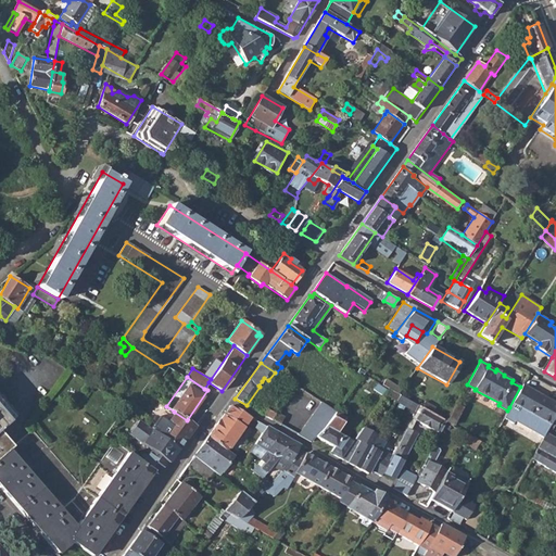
[(389,390),(397,395),(402,390),(386,381),(382,387),(389,390)]
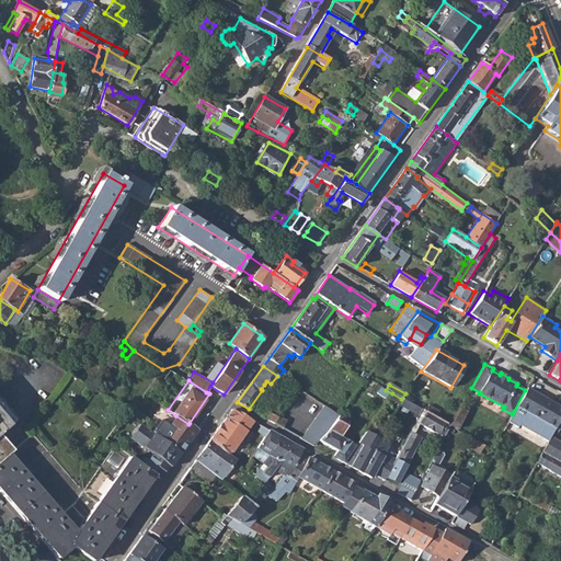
[(518,425),(548,442),(551,436),(553,432),(557,426),(559,422),(560,418),(560,407),(526,388),(525,390),(514,411),(512,414),(507,422),(517,427),(518,425)]
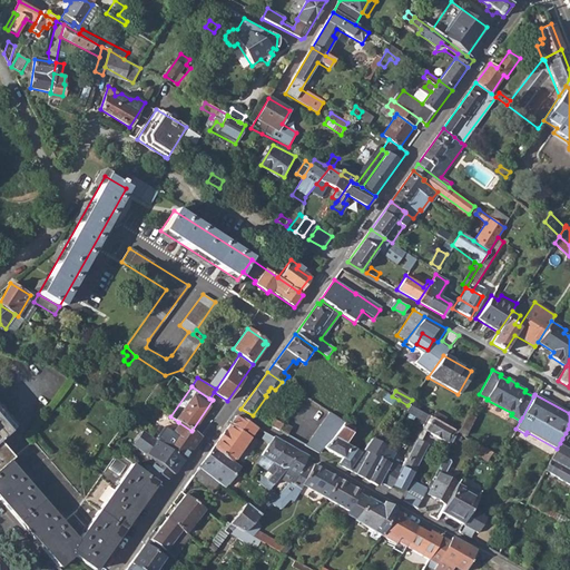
[(399,400),(393,406),(405,413),(406,411),(410,405),(408,405),(399,400)]
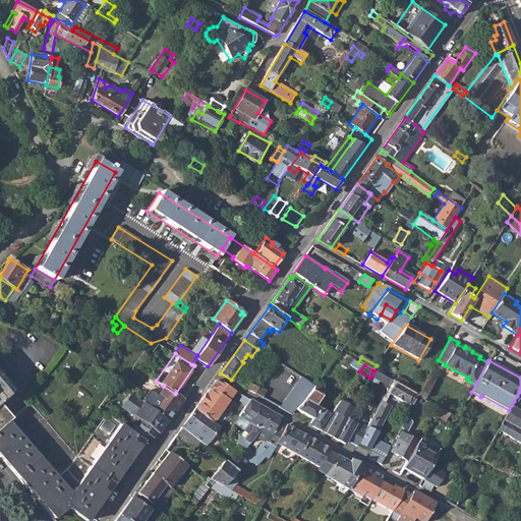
[(371,375),(389,385),(391,381),(374,370),(371,375)]
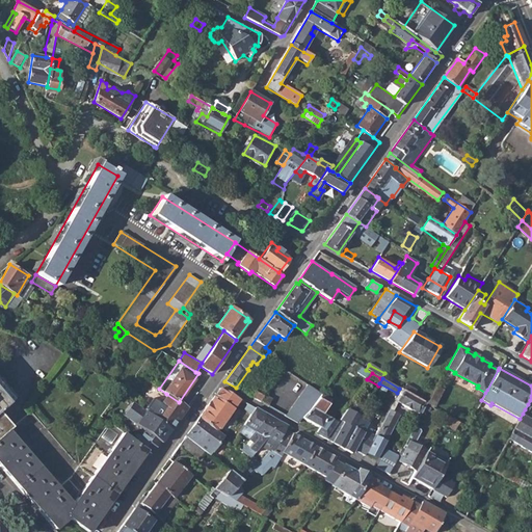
[(117,391),(127,398),(131,392),(123,386),(117,391)]
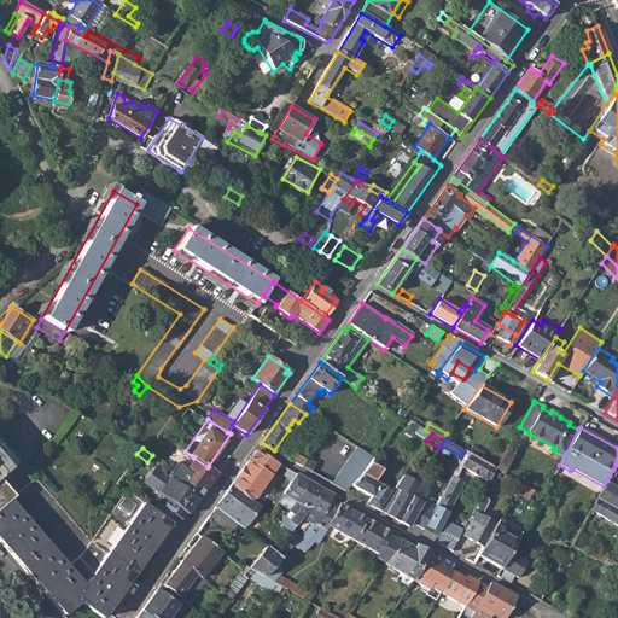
[(298,448),(295,453),(307,459),(308,455),(308,454),(298,448)]
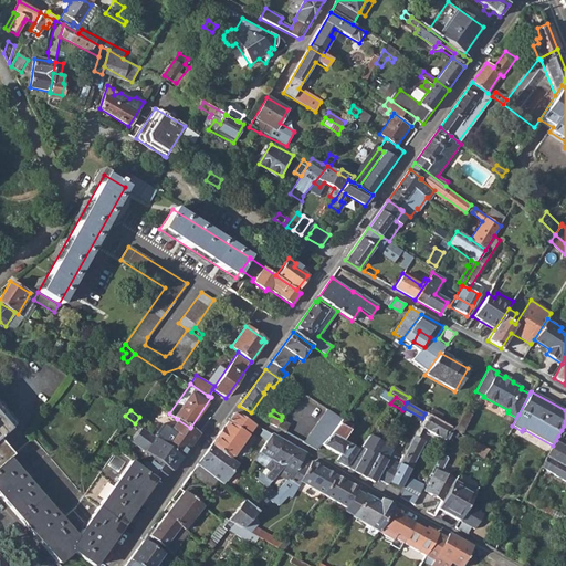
[(429,416),(440,421),(443,416),(432,410),(429,416)]
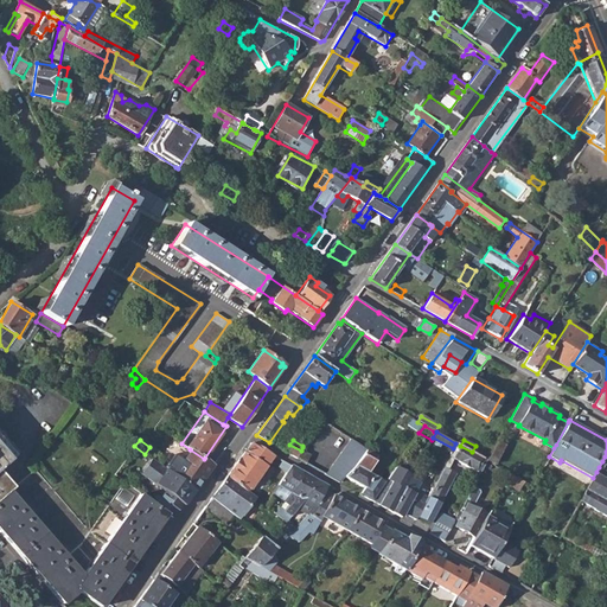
[(0,498),(10,491),(13,487),(0,471),(0,466),(12,455),(0,441),(0,498)]
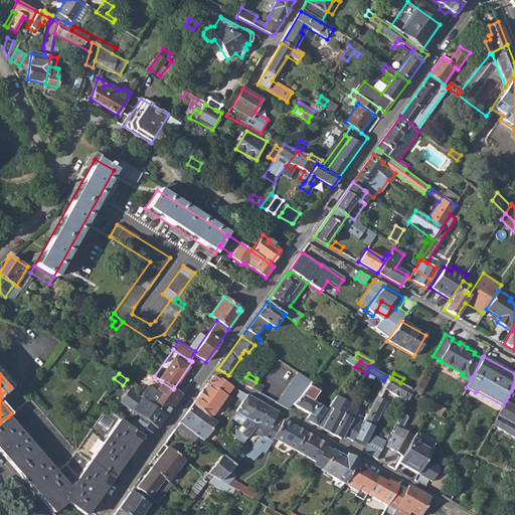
[(204,414),(209,418),(225,394),(218,390),(224,381),(213,375),(192,404),(204,414)]
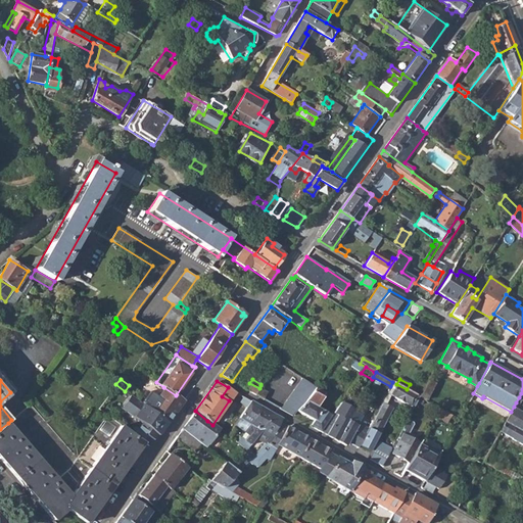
[(259,389),(259,388),(249,383),(246,382),(243,388),(255,394),(259,389)]
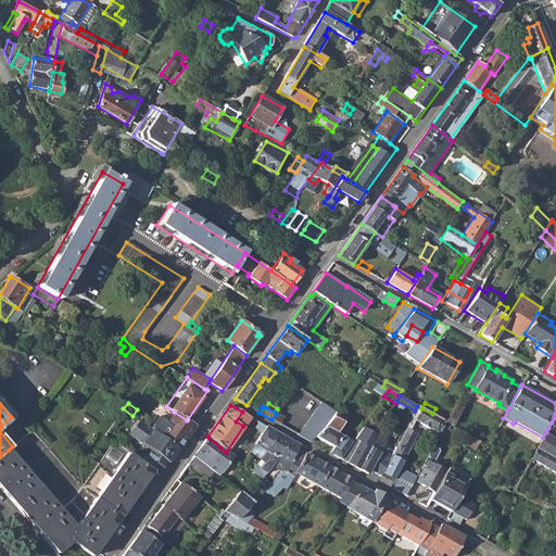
[(381,474),(391,479),(417,433),(411,429),(416,421),(437,433),(437,432),(440,433),(445,421),(432,414),(421,408),(417,406),(415,411),(390,455),(381,471),(381,474)]
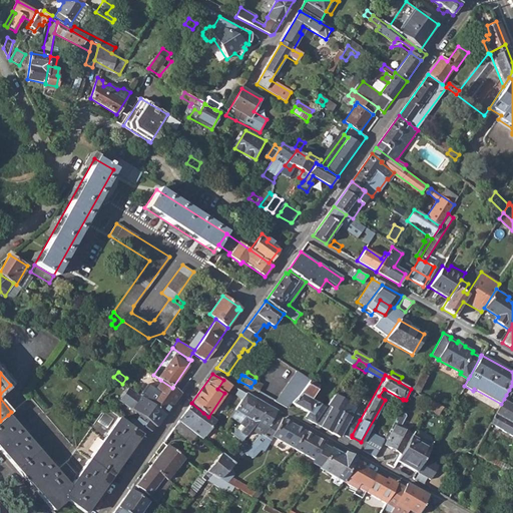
[(412,390),(419,393),(426,378),(420,375),(412,390)]
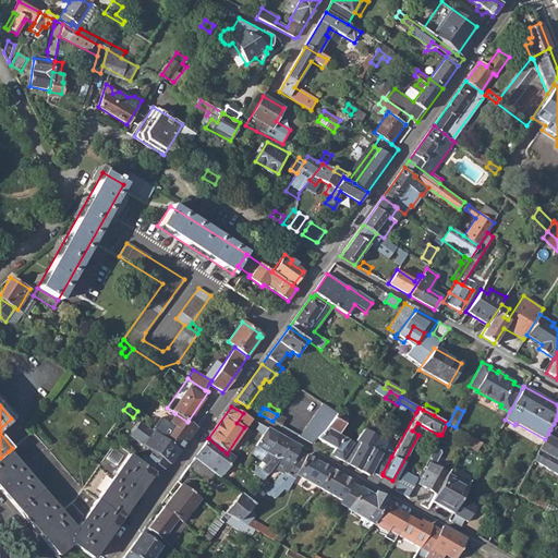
[(130,455),(154,473),(160,476),(179,451),(158,436),(152,431),(133,417),(123,410),(105,437),(130,455)]
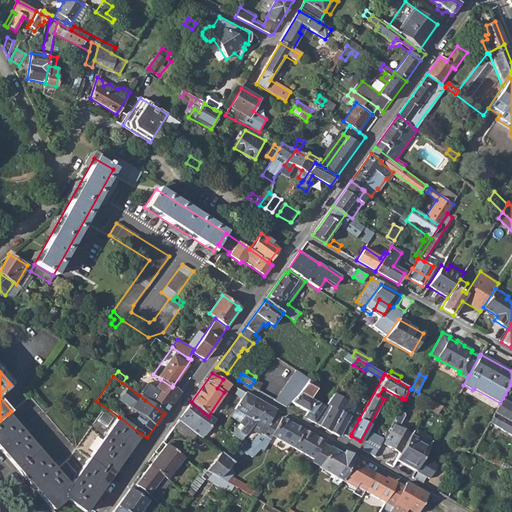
[(160,379),(153,389),(145,400),(164,414),(180,393),(172,387),(160,379)]
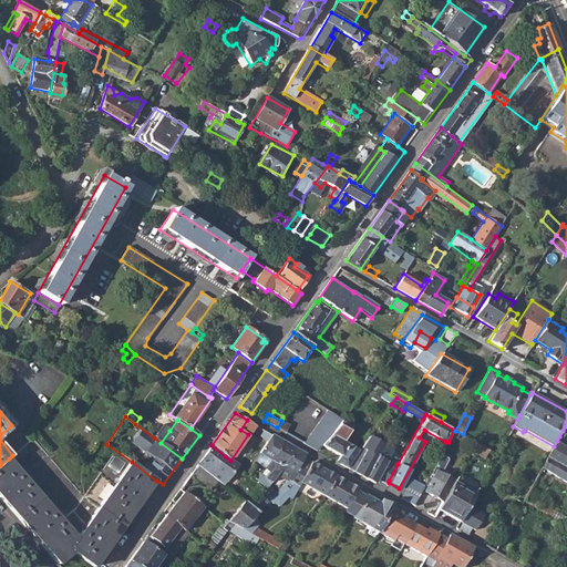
[(289,424),(281,421),(281,422),(277,428),(285,432),(289,424)]
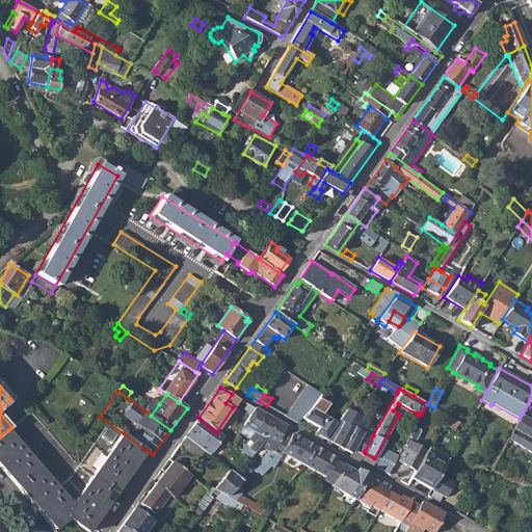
[(312,408),(302,418),(329,433),(337,423),(322,415),(330,400),(321,395),(312,408)]
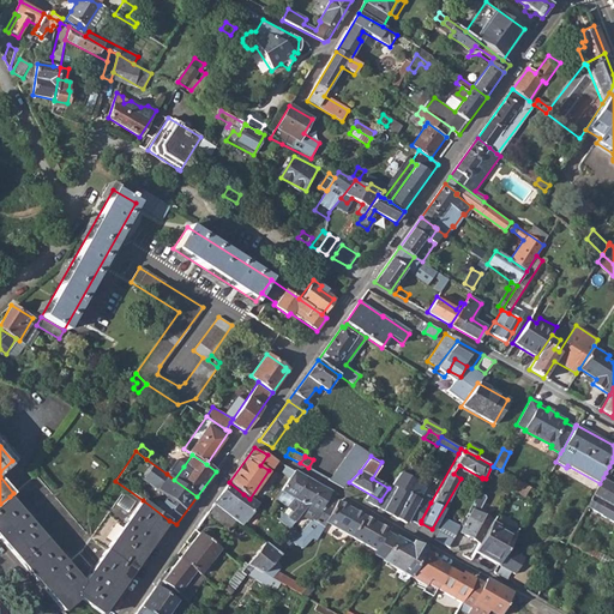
[(167,474),(174,480),(184,467),(175,461),(167,474)]
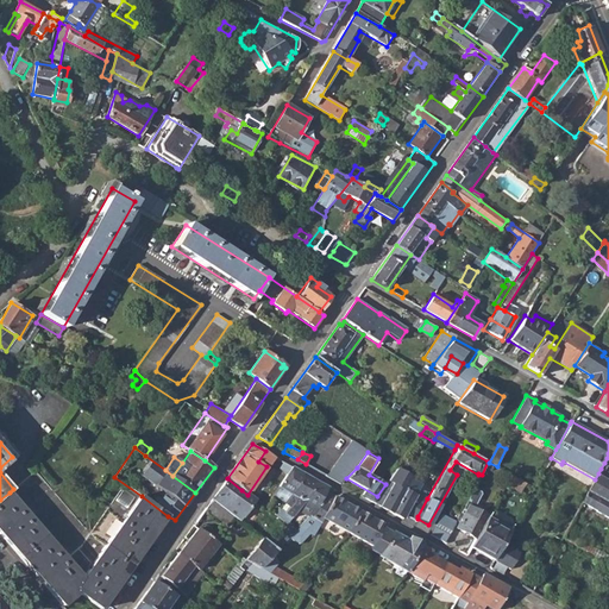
[(303,473),(292,466),(278,487),(274,495),(284,503),(292,494),(303,473)]
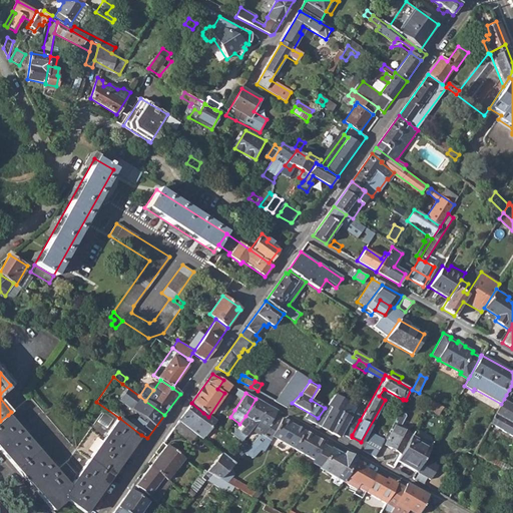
[(314,423),(331,433),(345,408),(347,403),(344,401),(334,395),(325,408),(318,418),(314,423)]
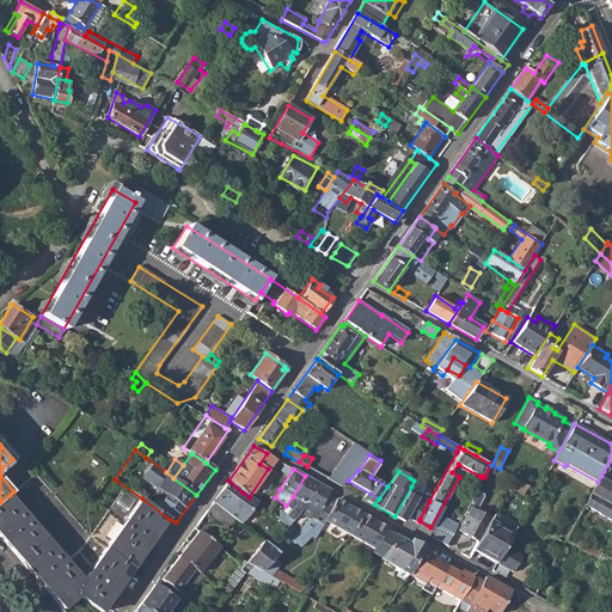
[(282,522),(288,527),(293,521),(306,505),(318,483),(305,476),(293,496),(299,500),(282,522)]
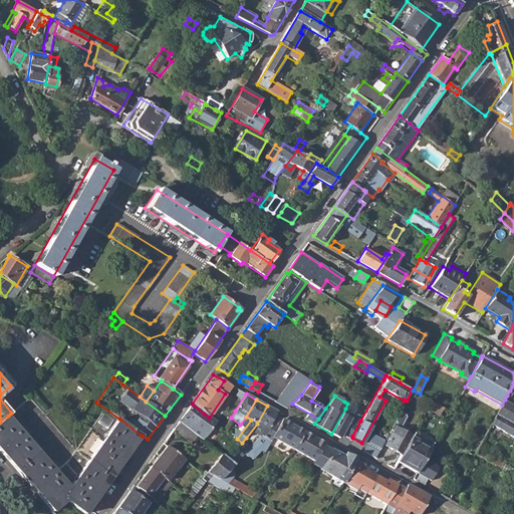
[(502,405),(500,408),(513,415),(513,405),(505,400),(502,405)]
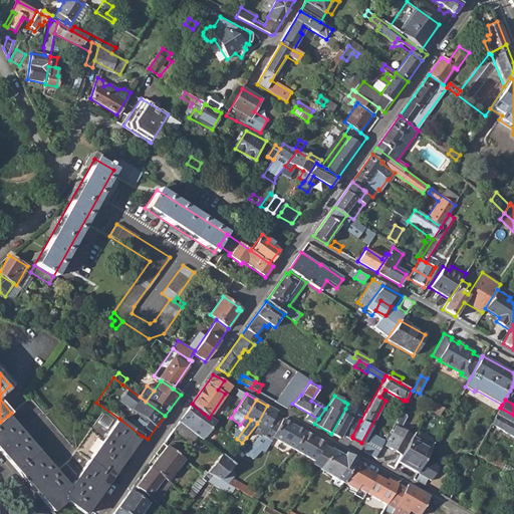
[(427,410),(441,417),(445,408),(432,401),(427,410)]
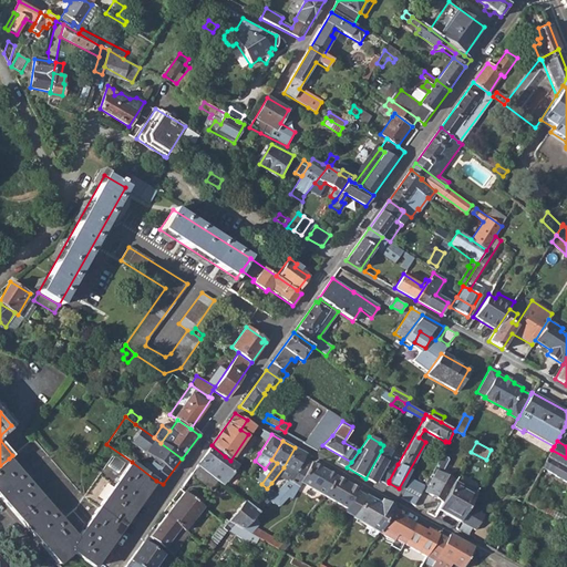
[(216,482),(222,485),(237,466),(230,461),(225,456),(212,445),(197,466),(216,482)]
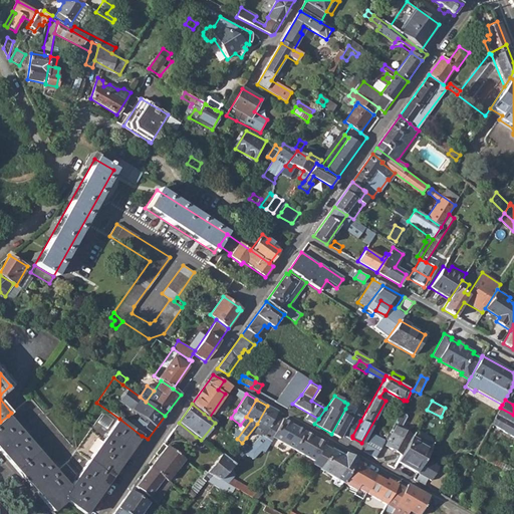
[(352,436),(360,421),(351,416),(355,409),(347,404),(345,409),(331,434),(338,438),(340,434),(350,440),(352,438),(352,436)]
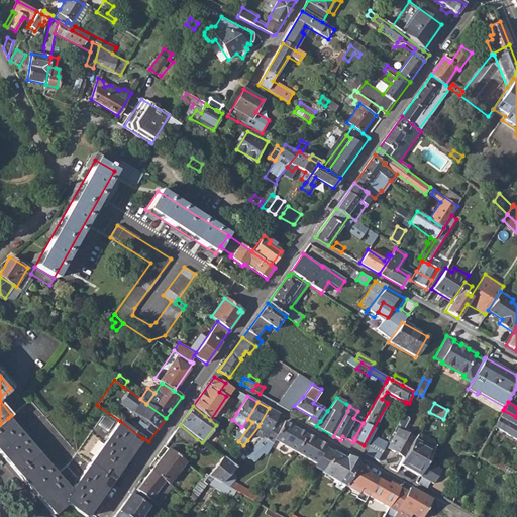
[(269,408),(259,426),(269,432),(277,424),(274,422),(279,414),(269,408)]
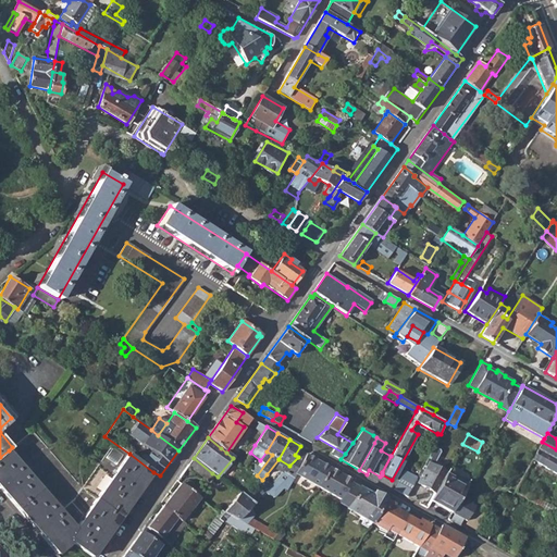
[(533,458),(541,461),(545,454),(551,458),(546,465),(556,471),(556,470),(556,449),(542,442),(533,458)]
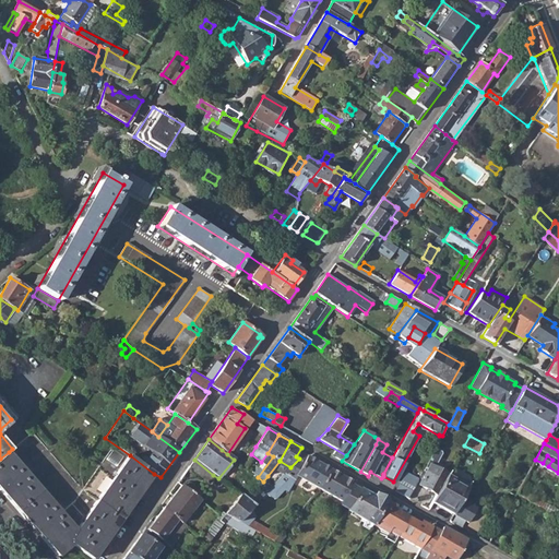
[(307,451),(301,448),(296,456),(299,459),(304,454),(307,451)]
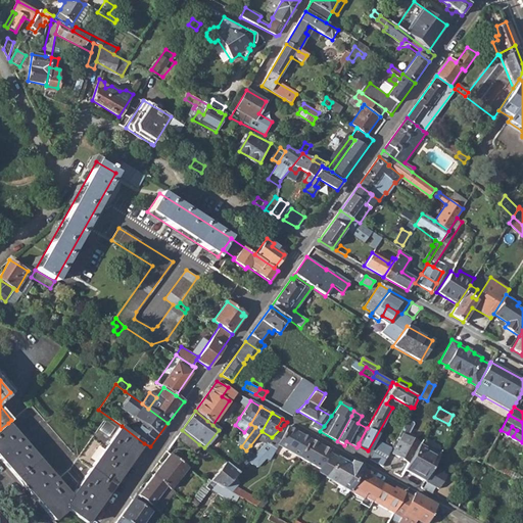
[(410,462),(419,444),(420,442),(414,439),(415,437),(411,435),(416,425),(407,420),(397,436),(400,438),(392,453),(410,462)]
